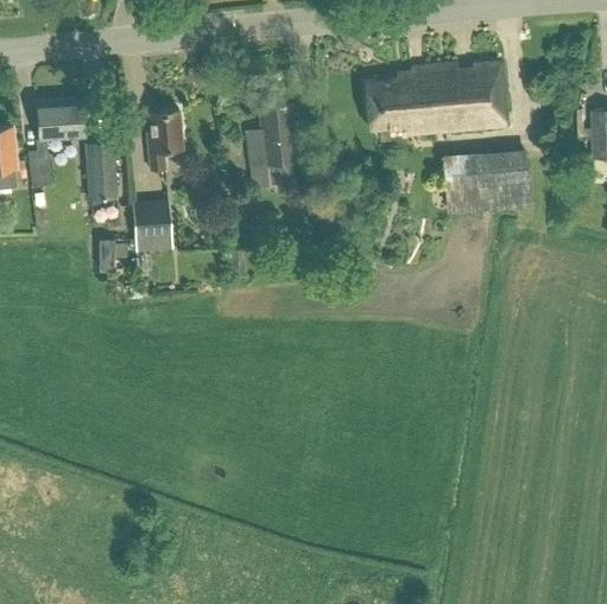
[(469,69),(456,71),(455,64),(405,69),(406,77),(362,82),(367,131),(380,129),(381,141),(403,139),(403,137),(505,127),(498,63),(469,67),(469,69)]
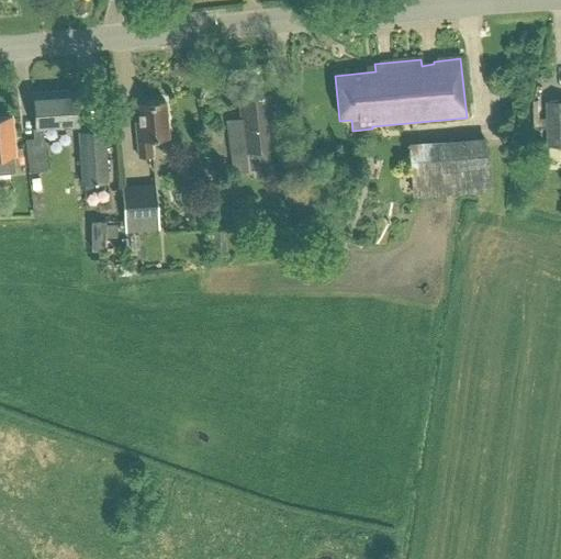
[(26,176),(44,175),(42,134),(77,132),(74,93),(32,96),(34,132),(35,143),(23,143),(26,176)]
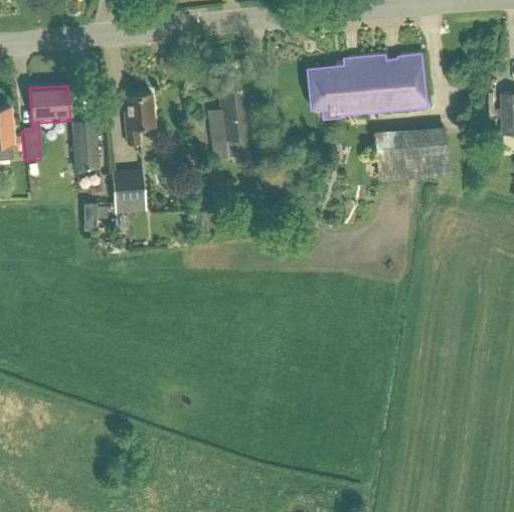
[(227,141),(250,138),(244,89),(218,92),(221,115),(209,116),(214,160),(229,158),(227,141)]
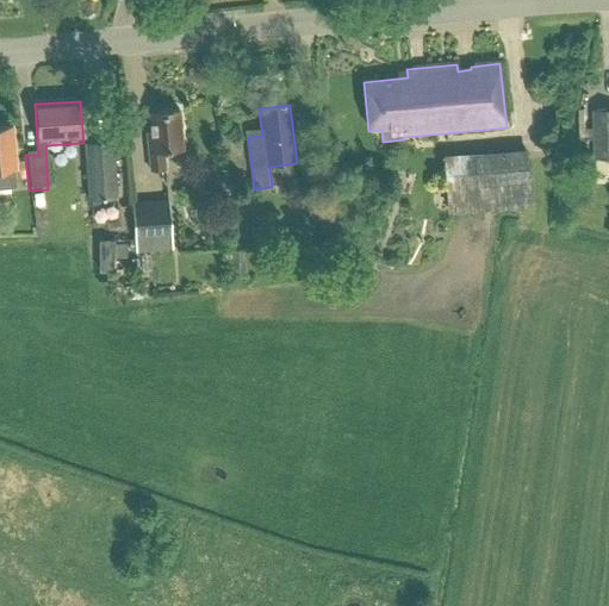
[(597,185),(608,183),(608,110),(594,111),(597,185)]
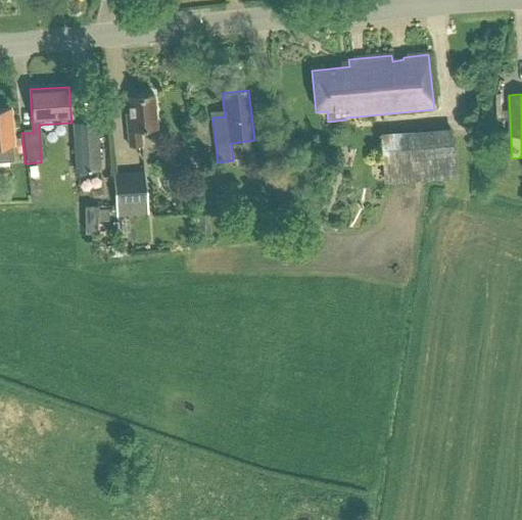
[(128,148),(141,147),(140,131),(156,130),(153,95),(128,97),(129,115),(126,116),(128,148)]
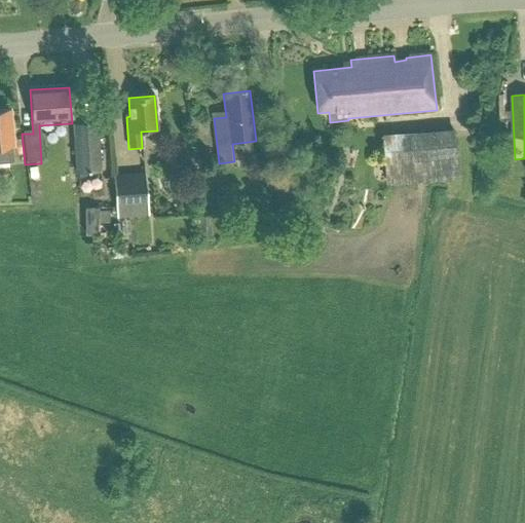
[(0,163),(10,163),(9,147),(11,147),(9,110),(0,110),(0,163)]
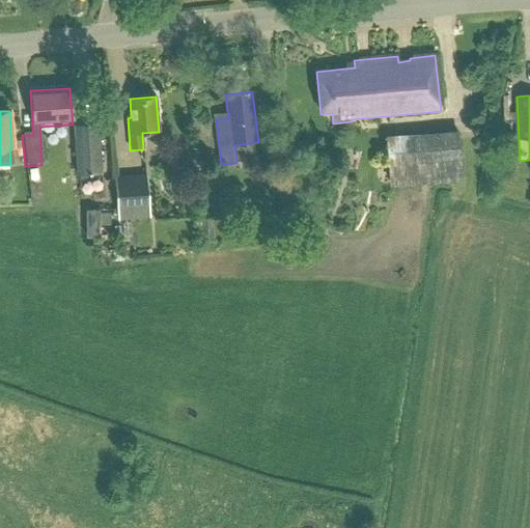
[(76,175),(103,173),(99,123),(73,126),(76,175)]
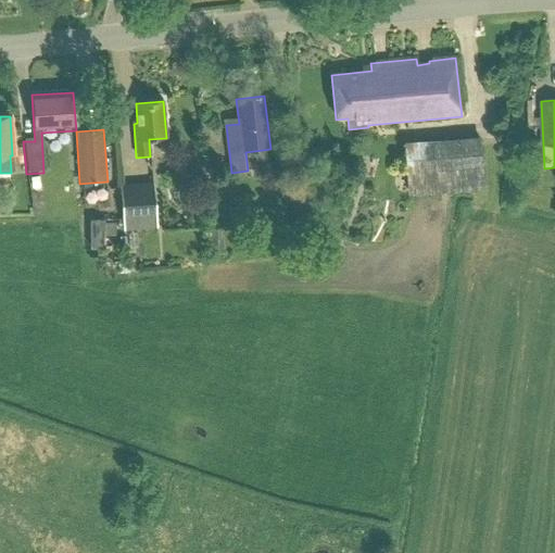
[(406,145),(412,197),(484,189),(480,137),(406,145)]
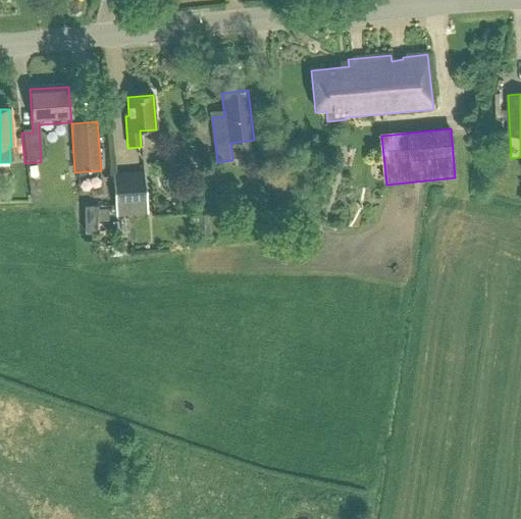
[(309,173),(310,168),(290,161),(288,167),(309,173)]
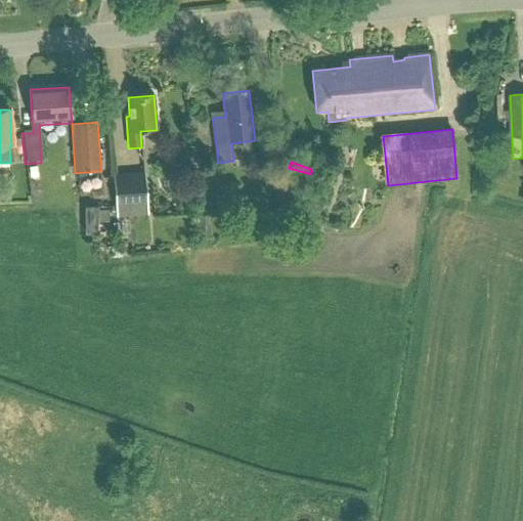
[(37,167),(30,168),(31,178),(38,177),(37,167)]
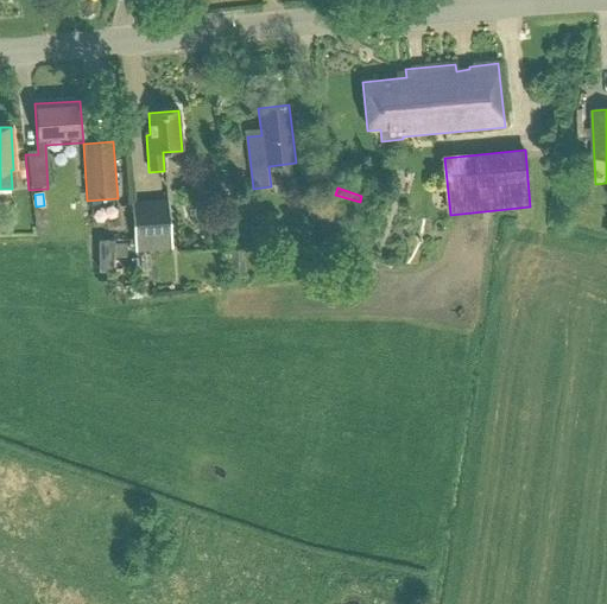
[(136,252),(171,249),(168,201),(131,204),(136,252)]
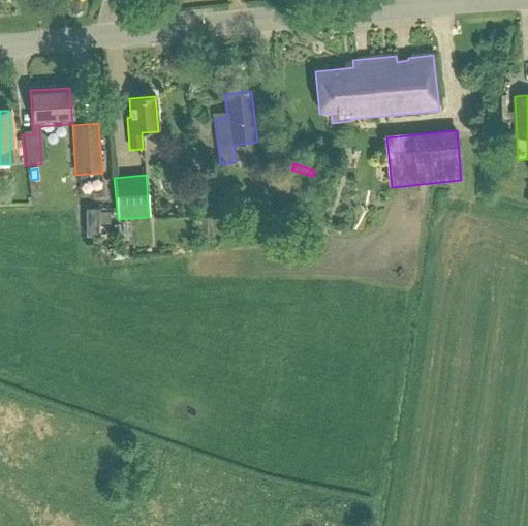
[(100,225),(100,214),(100,210),(86,210),(87,237),(100,237),(100,225)]
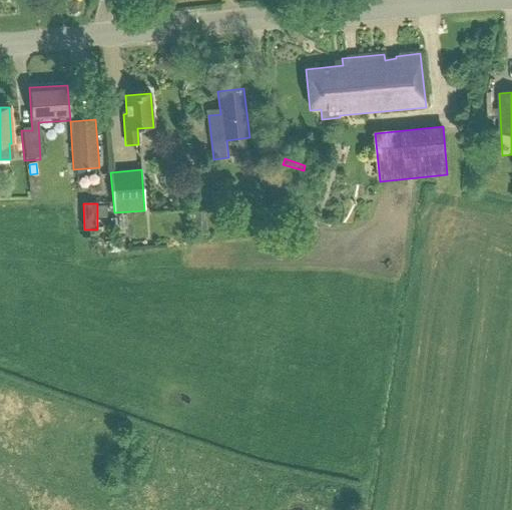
[(97,207),(97,218),(107,218),(107,207),(97,207)]
